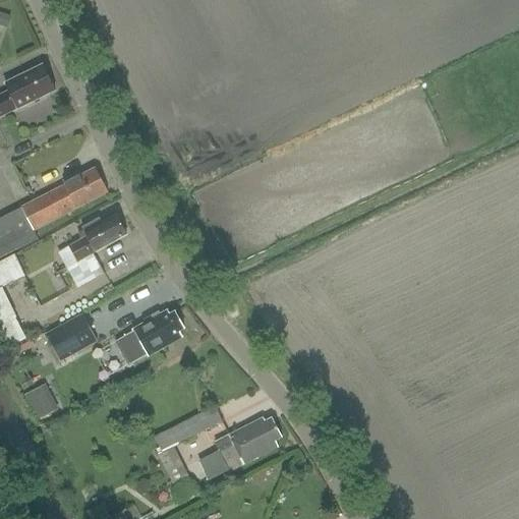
[(0,24),(5,26),(8,17),(0,14),(0,24)]
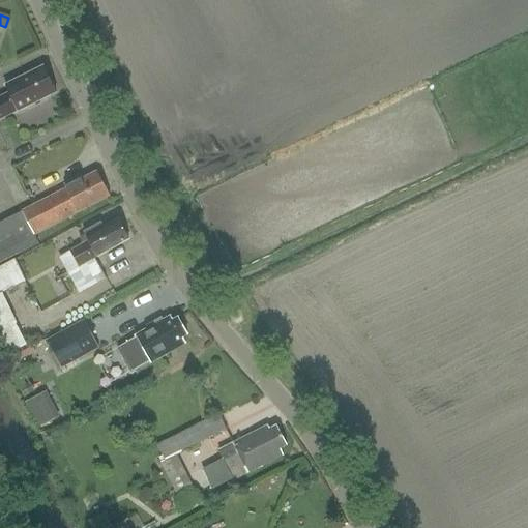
[(17,110),(55,91),(41,65),(3,84),(7,92),(0,95),(0,117),(16,110),(17,110)]
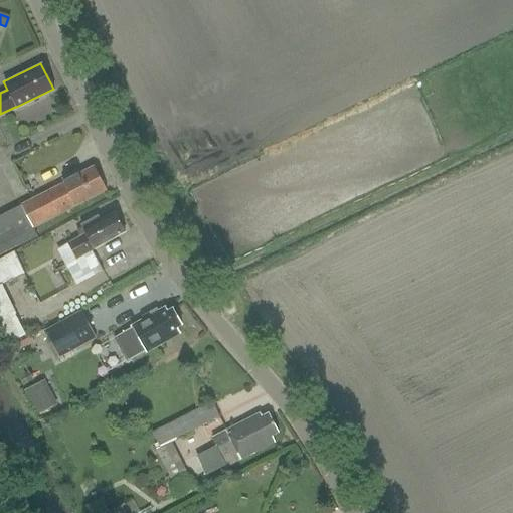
[(32,226),(106,189),(93,165),(80,172),(79,169),(60,179),(62,182),(0,214),(0,251),(35,234),(32,226)]
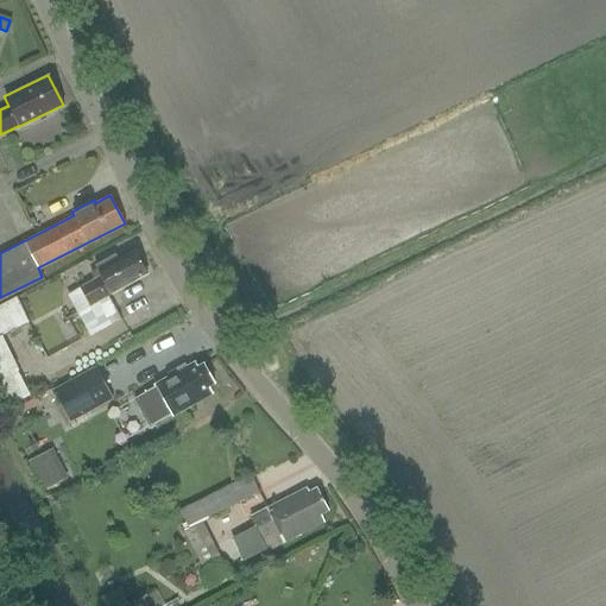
[(107,295),(146,273),(133,251),(117,259),(114,254),(94,265),(100,276),(68,294),(92,334),(120,317),(107,295)]
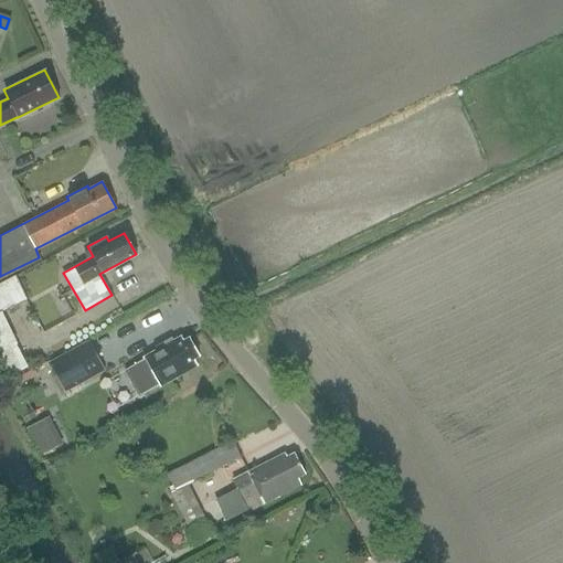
[(0,310),(27,297),(14,275),(0,283),(0,310)]
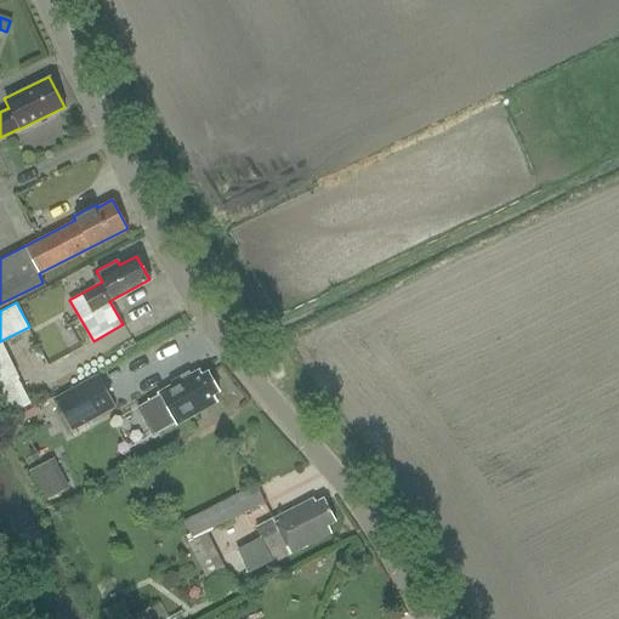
[(211,395),(217,391),(208,372),(200,375),(198,370),(189,374),(188,370),(169,381),(171,385),(158,393),(175,424),(215,402),(211,395)]
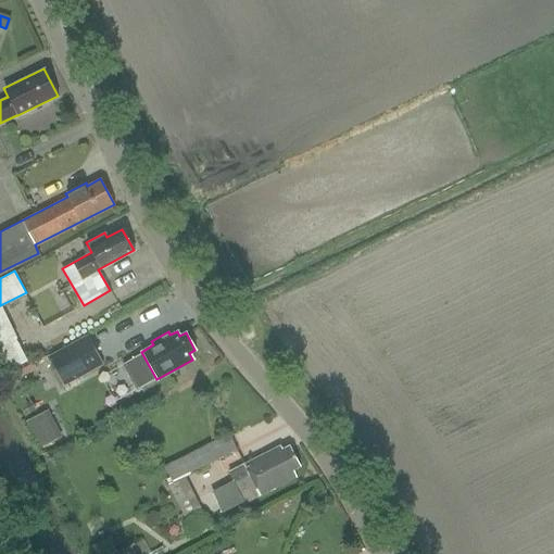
[(86,335),(48,356),(62,383),(101,363),(86,335)]
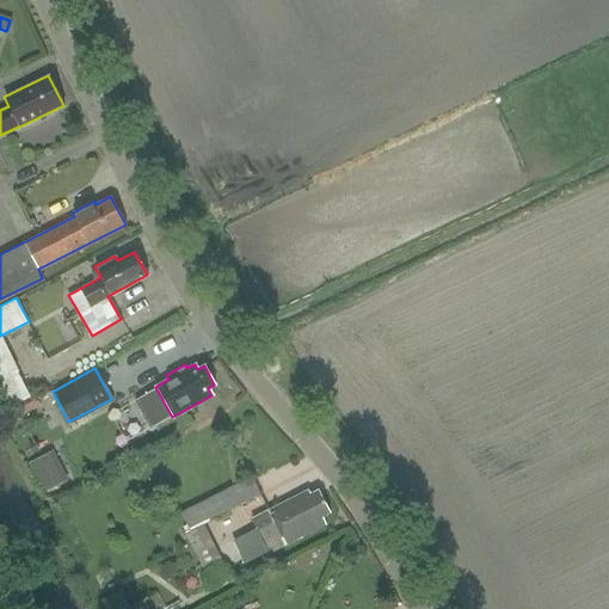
[(180,511),(189,528),(259,493),(251,475),(180,511)]
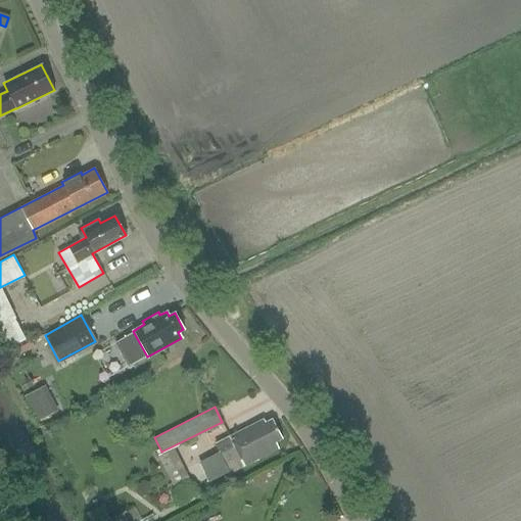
[(275,441),(281,438),(272,419),(265,423),(263,419),(228,436),(232,444),(219,452),(229,473),(278,447),(275,441)]
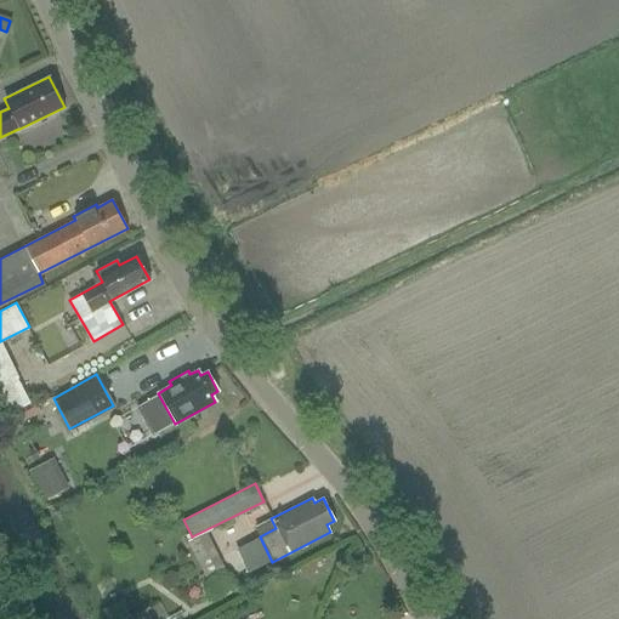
[(138,611),(143,618),(154,618),(170,611),(163,597),(138,611)]
